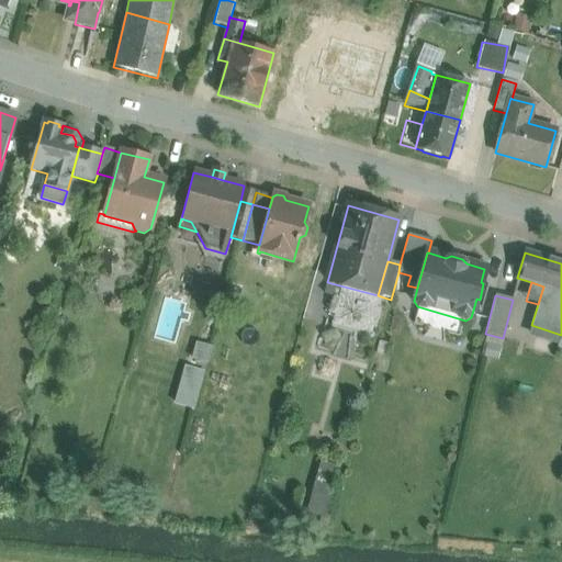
[(557,346),(561,335),(531,325),(528,337),(557,346)]
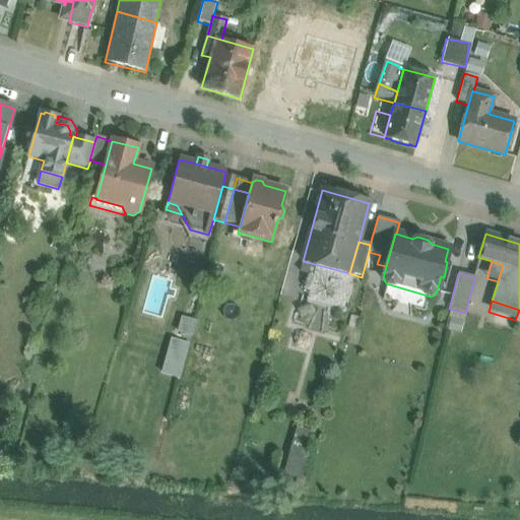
[(193,334),(196,319),(178,316),(176,332),(193,334)]
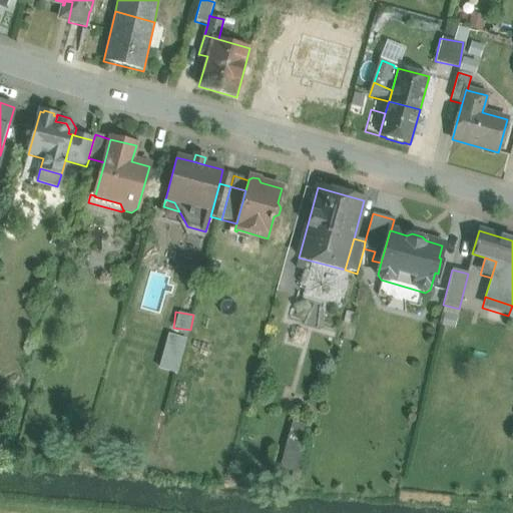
[(166,333),(158,369),(178,374),(187,338),(166,333)]
